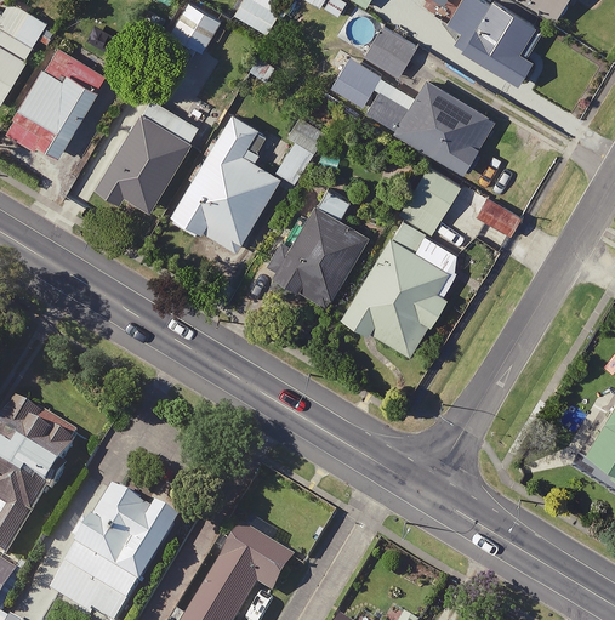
[(0,107),(49,26),(4,0),(0,0),(0,107)]
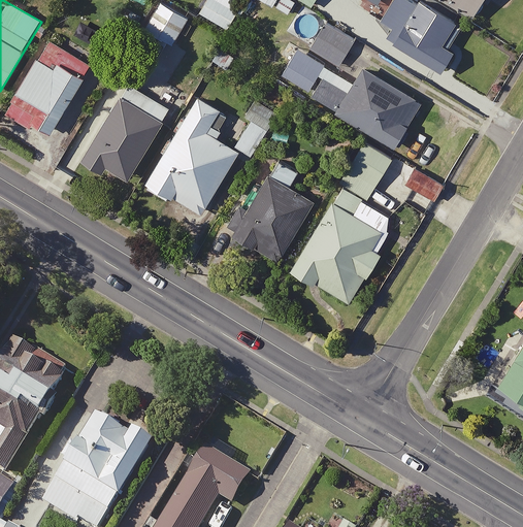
[(237,14),(214,0),(201,0),(195,11),(227,32),(237,14)]
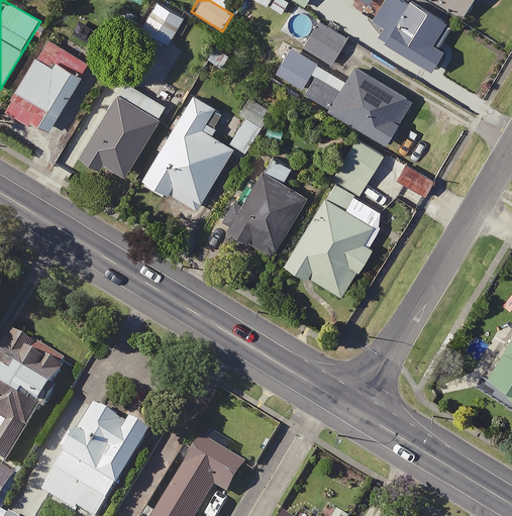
[(450,26),(406,0),(370,0),(379,5),(370,19),(383,27),(377,37),(433,72),(445,52),(437,46),(450,26)]
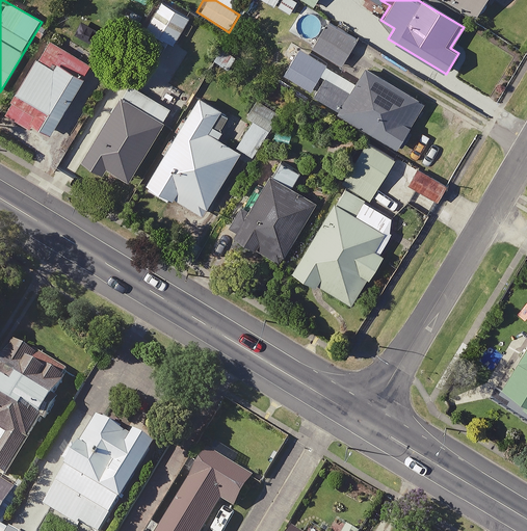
[(446,0),(477,20),(488,2),(491,4),(494,0),(446,0)]
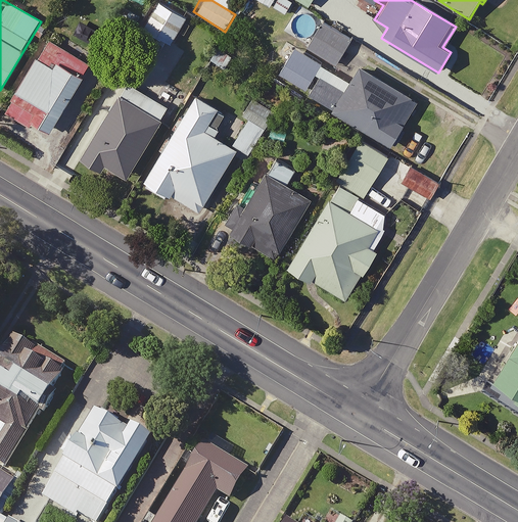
[(185,18),(157,1),(141,28),(169,45),(185,18)]
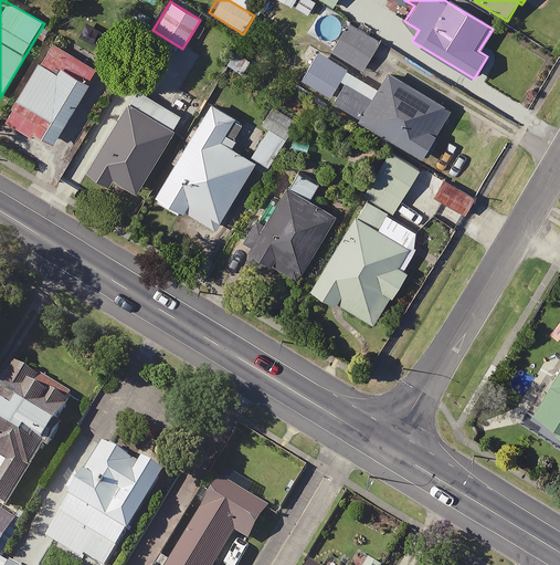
[(376,45),(347,28),(331,53),(360,71),(376,45)]
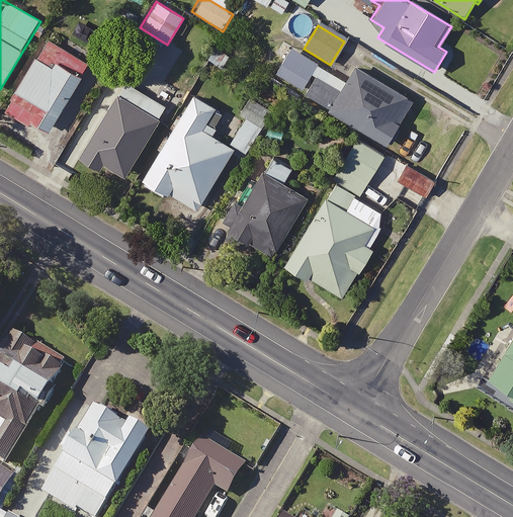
[(35,56),(15,92),(16,93),(5,112),(29,126),(33,120),(43,126),(51,112),(52,112),(80,63),(44,42),(35,56)]
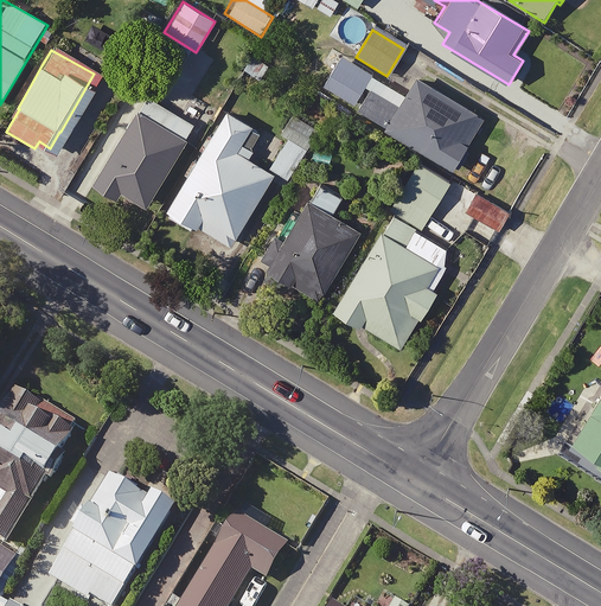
[(375,80),(340,58),(321,88),(452,170),(484,120),(417,78),(400,107),(370,88),(375,80)]
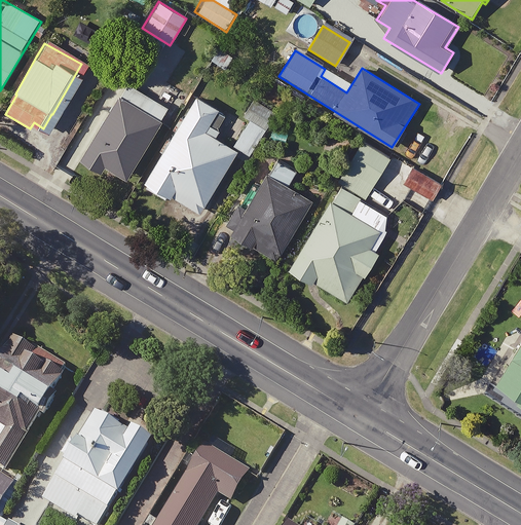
[(168,109),(129,85),(84,159),(102,171),(105,165),(124,178),(168,109)]
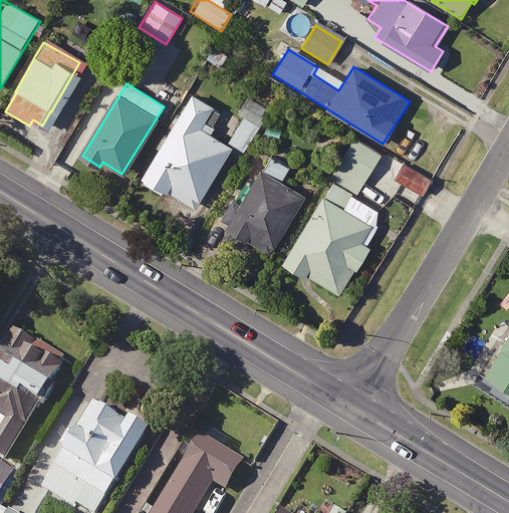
[(222,142),(201,131),(215,106),(191,93),(167,136),(161,133),(154,147),(159,150),(142,180),(144,180),(143,183),(164,195),(166,193),(197,210),(232,148),(222,142)]
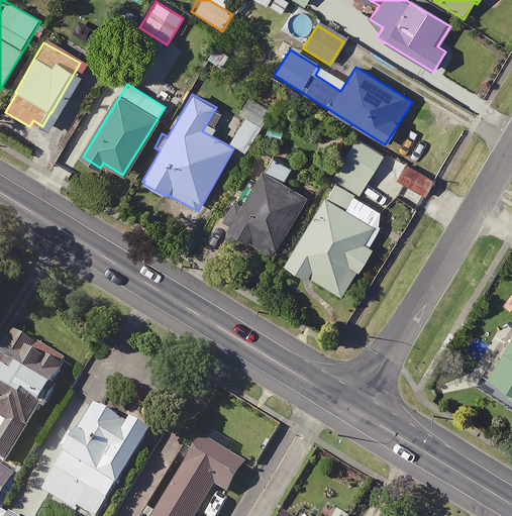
[(223,142),(233,148),(245,156),(261,128),(238,116),(223,142)]
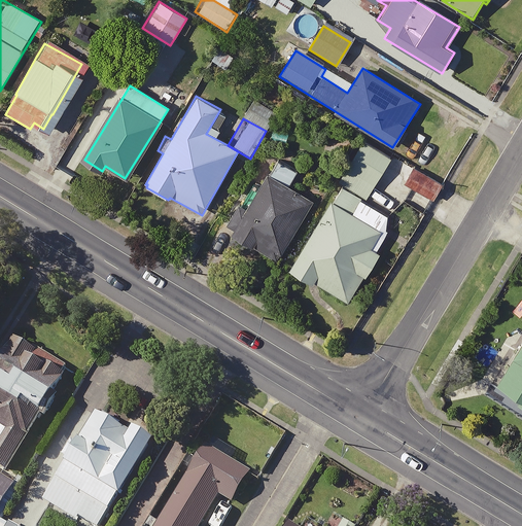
[(443,187),(409,168),(358,140),(336,180),(386,209),(399,184),(433,204),(443,187)]
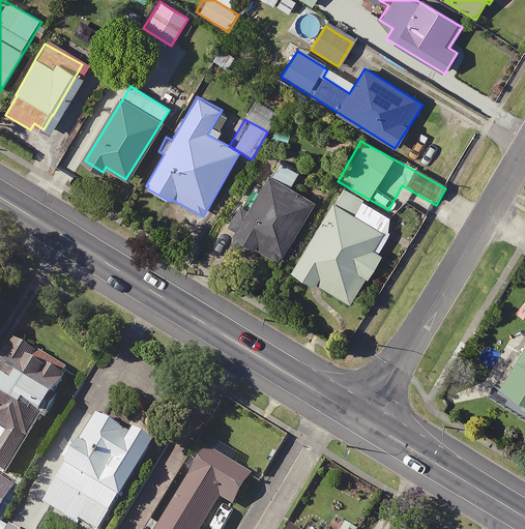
[(298,174),(276,160),(233,236),(276,262),(312,202),(290,189),(298,174)]
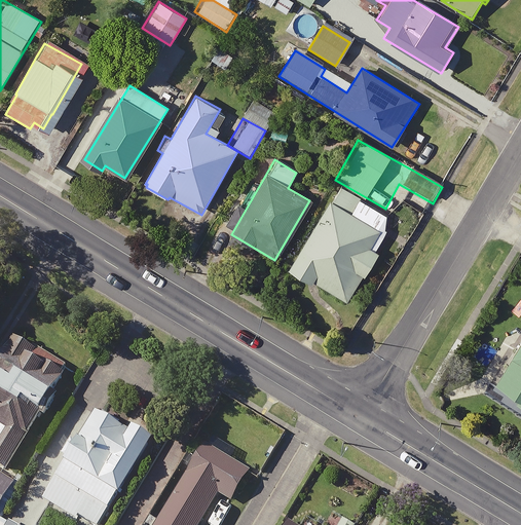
[(358,199),(336,187),(289,269),(347,301),(363,273),(367,275),(379,254),(370,249),(380,231),(349,214),(358,199)]
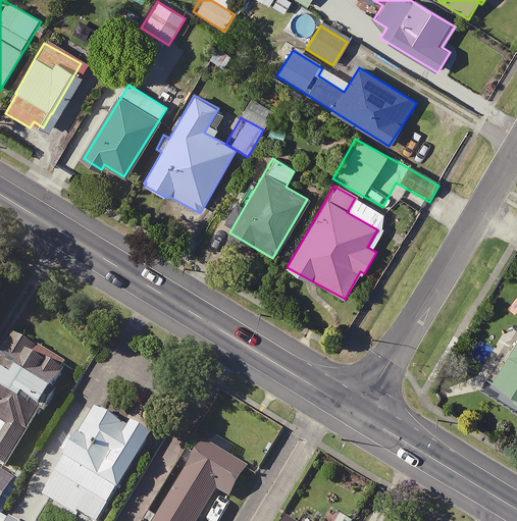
[(0,507),(19,474),(9,468),(43,411),(48,414),(72,372),(15,339),(0,365),(0,507)]
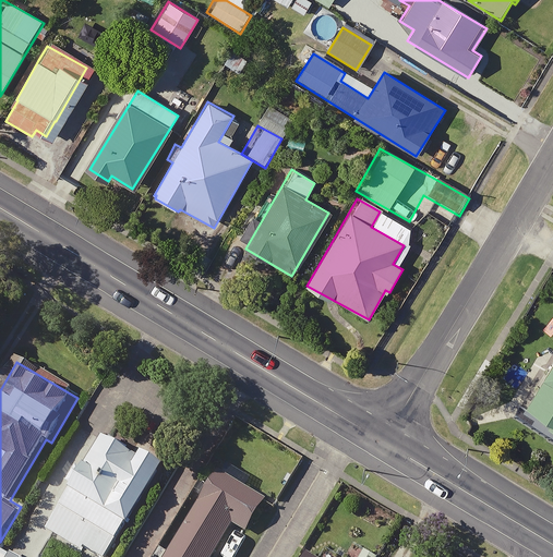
[(549,430),(545,434),(541,440),(552,448),(552,446),(552,374),(527,415),(549,430)]
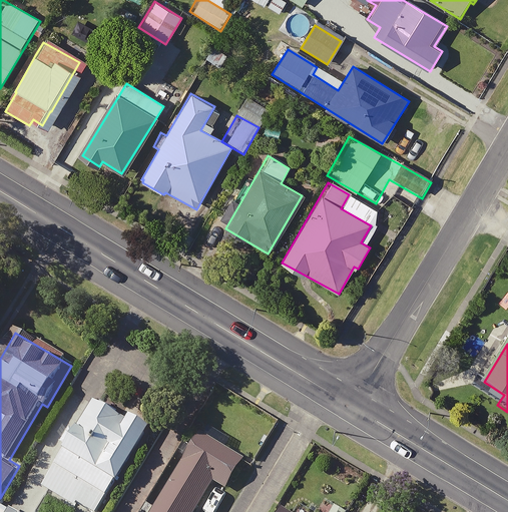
[(127,424),(96,404),(42,490),(76,511),(78,507),(85,511),(102,511),(152,432),(130,419),(127,424)]
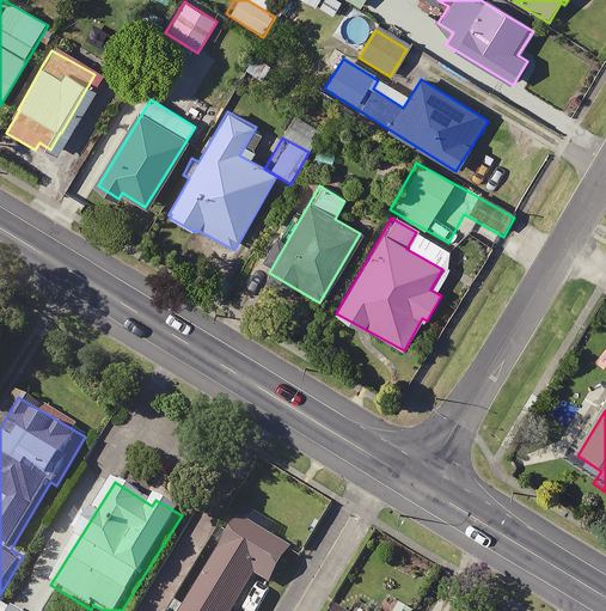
[(236,610),(256,578),(271,587),(293,553),(242,521),(185,610),(236,610)]
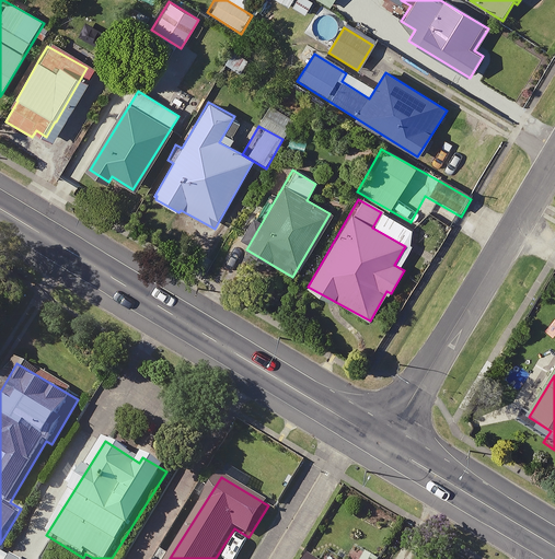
All buildings are outlined.
